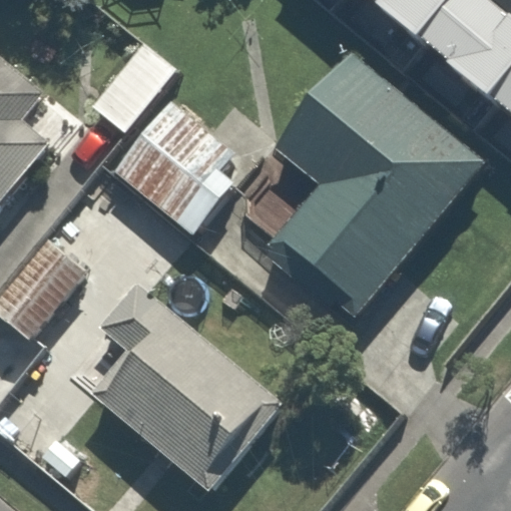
[(510,0),(420,0),(407,16),(497,87),(510,70),(510,0)]
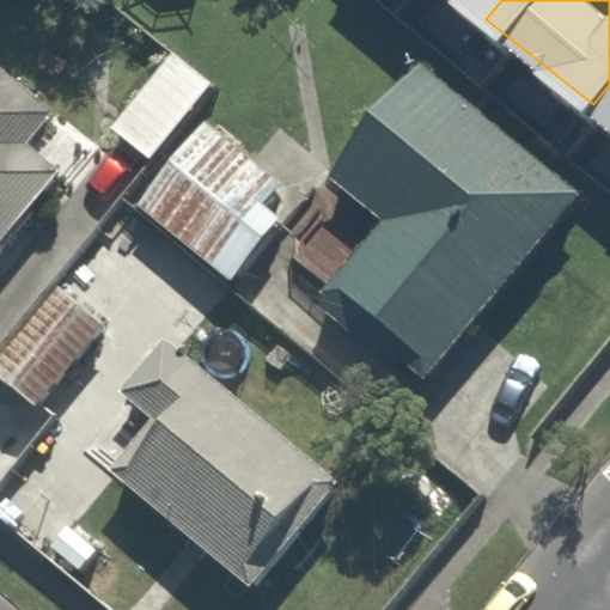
[(215,90),(176,55),(113,128),(157,168),(134,195),(241,286),(309,207),(196,111),(215,90)]
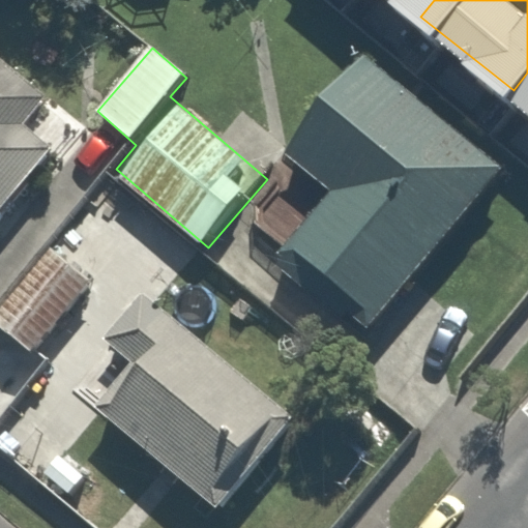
[(325,195),(277,252),(369,326),(501,165),(361,50),(275,154),(325,195)]
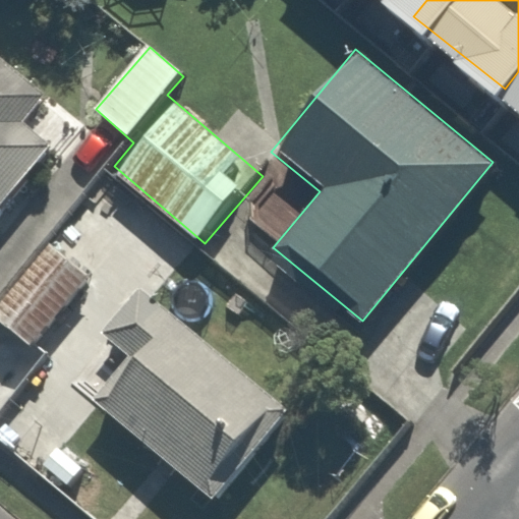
[(0,196),(48,137),(30,123),(45,105),(0,68),(0,196)]
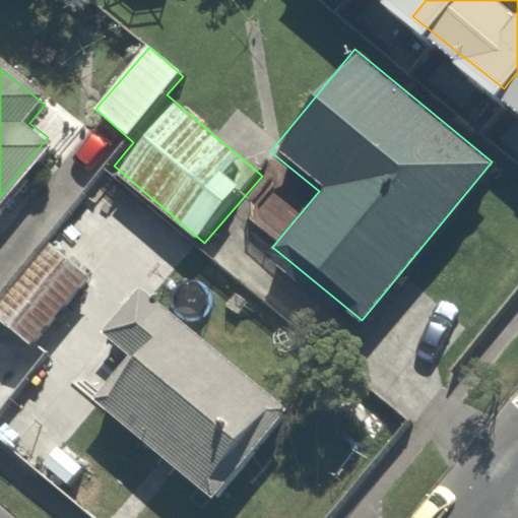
[(286,408),(143,290),(66,384),(209,502),(286,408)]
